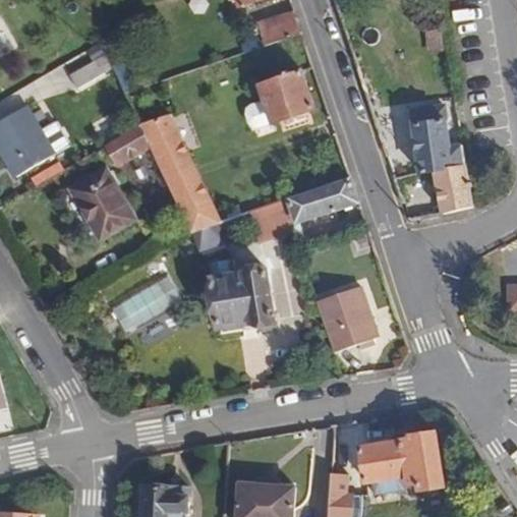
[(298,32),(290,9),(255,21),(261,36),(263,44),(298,32)]
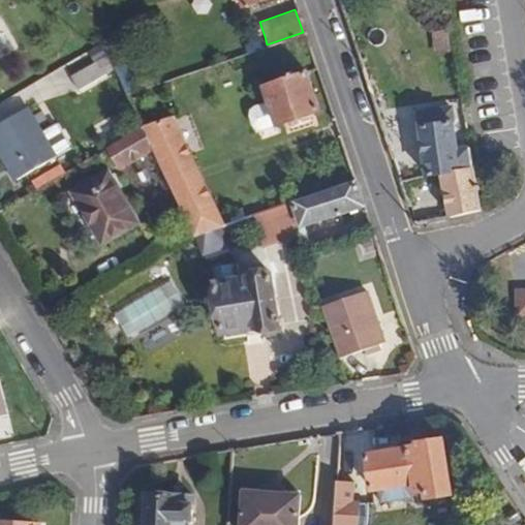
[(451,53),(448,31),(431,33),(434,55),(451,53)]
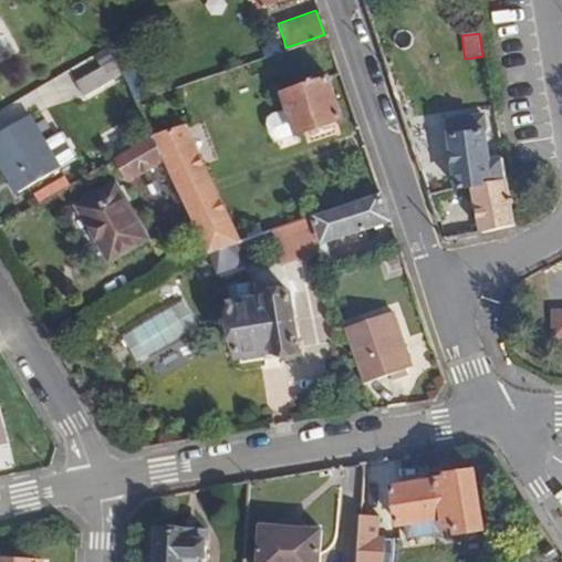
[(285,48),(283,39),(259,48),(262,55),(285,48)]
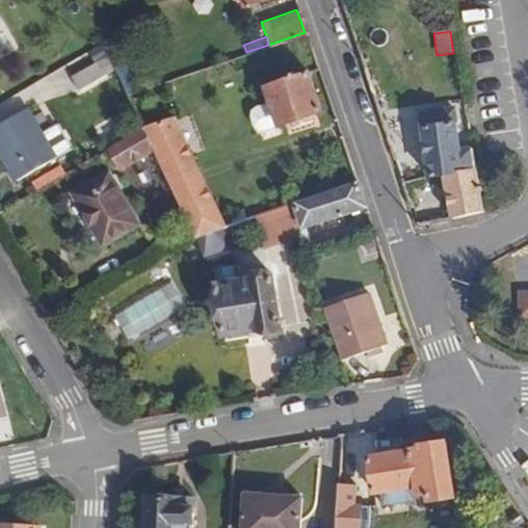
[(77,88),(112,67),(111,64),(106,54),(70,76),(77,88)]
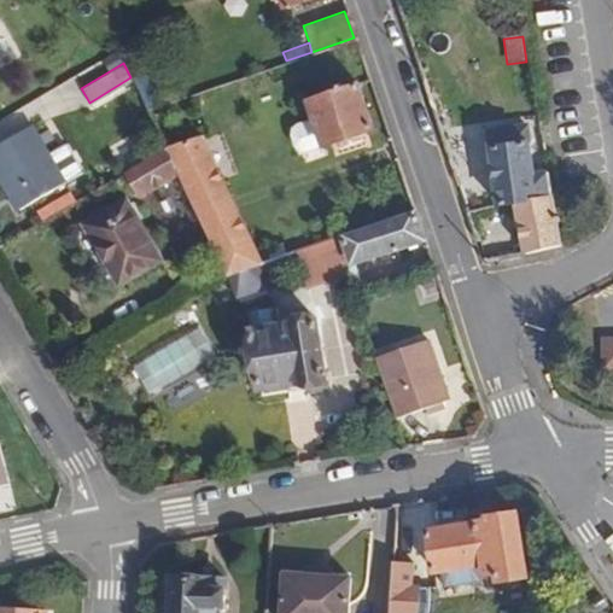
[(146,68),(129,75),(130,77),(144,107),(162,101),(170,99),(162,83),(156,88),(146,68)]
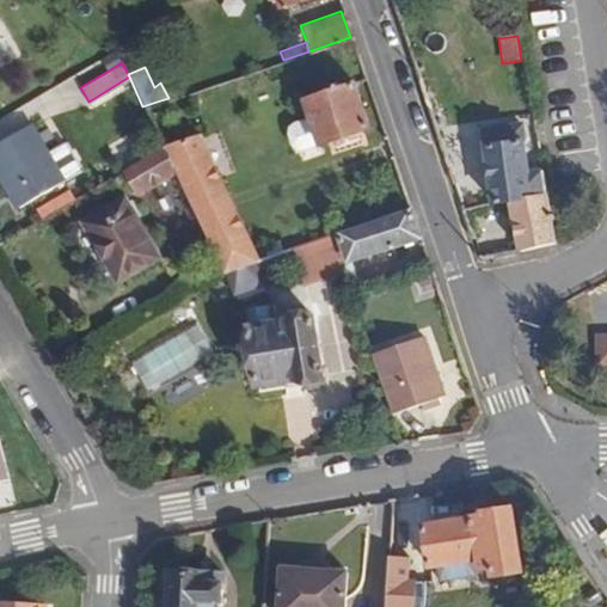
[(366,128),(351,81),(301,97),(308,116),(317,143),(366,128)]
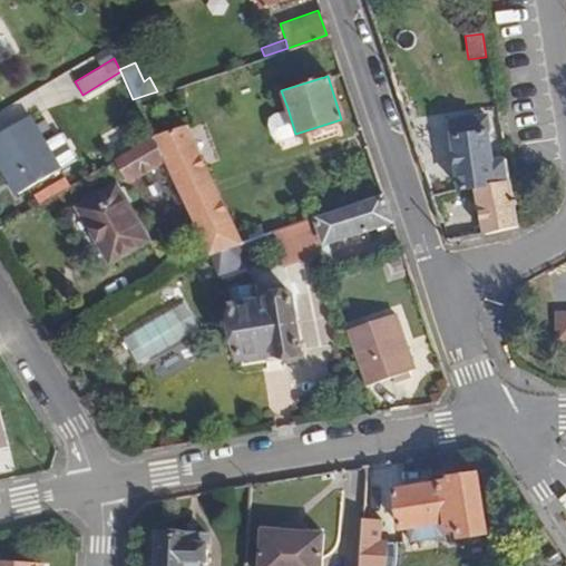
[(295,134),(288,108),(271,115),(267,125),(271,136),(281,139),(295,134)]
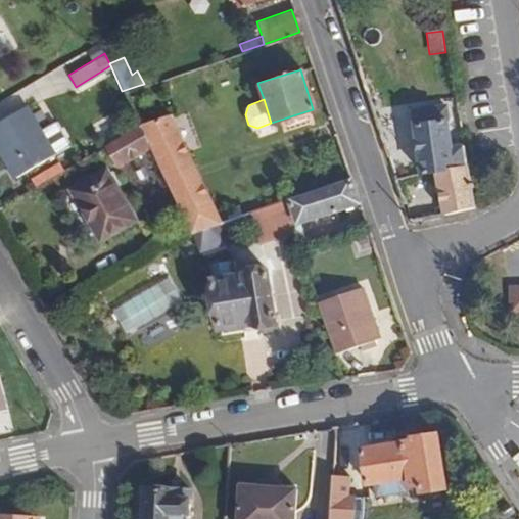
[(420,170),(431,168),(439,210),(470,204),(460,144),(450,145),(440,101),(413,105),(420,170)]
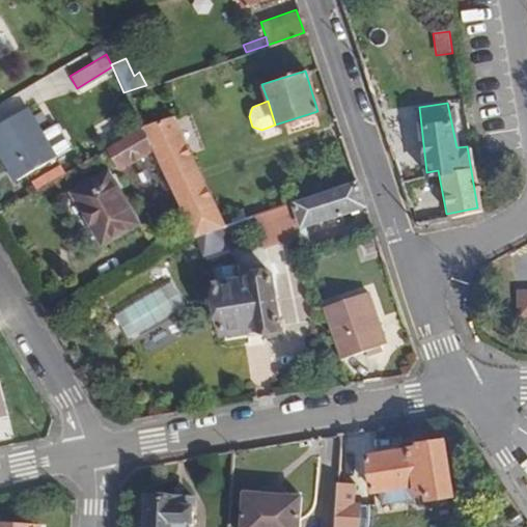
[(49,159),(21,112),(0,123),(0,141),(21,176),(49,159)]
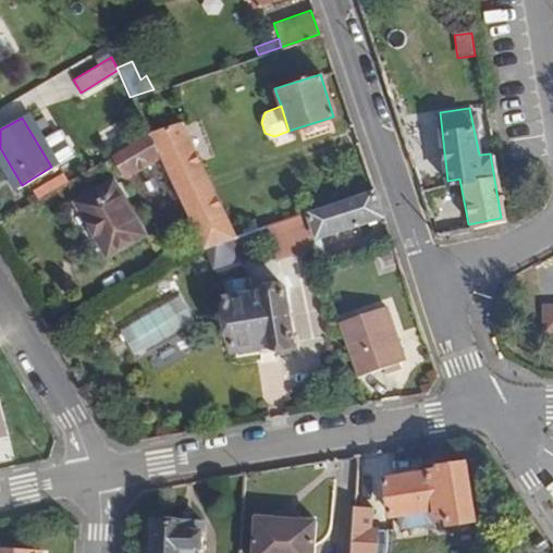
[(231,235),(176,121),(147,131),(158,155),(201,246),(205,244),(229,236),(231,235)]
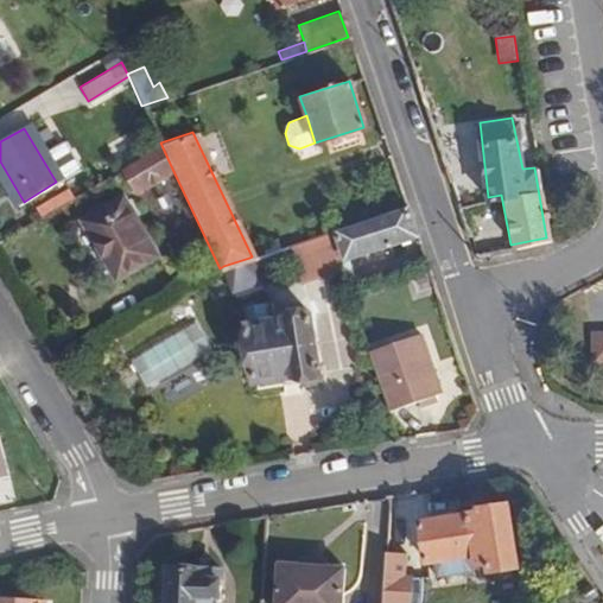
[(133,191),(172,169),(160,143),(119,166),(133,191)]
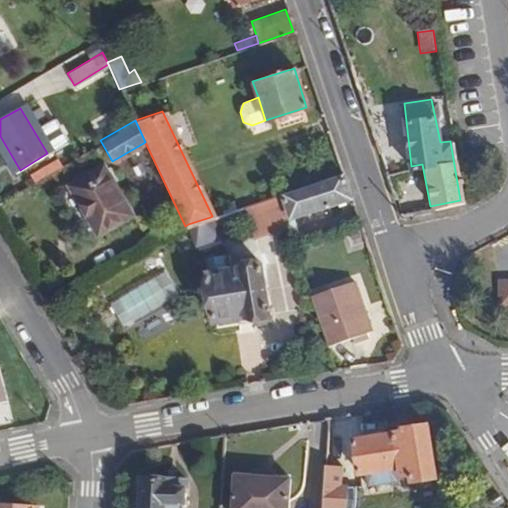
[(128,211),(102,165),(68,184),(95,231),(128,211)]
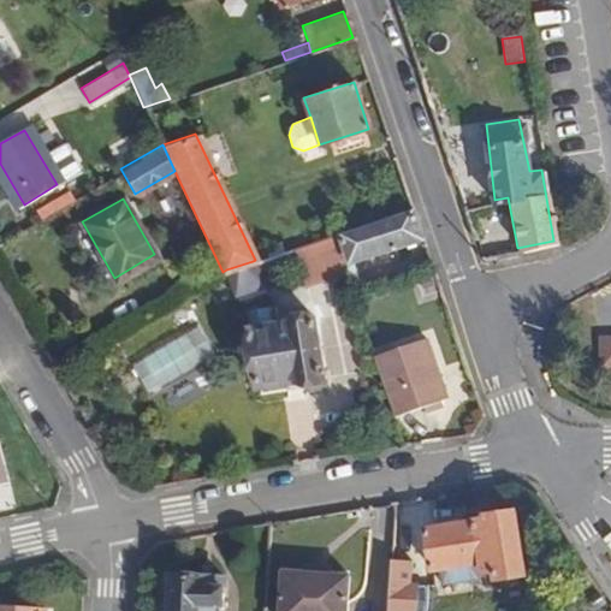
[(420,237),(410,207),(302,244),(306,254),(313,251),(314,257),(342,249),(346,261),(420,237)]
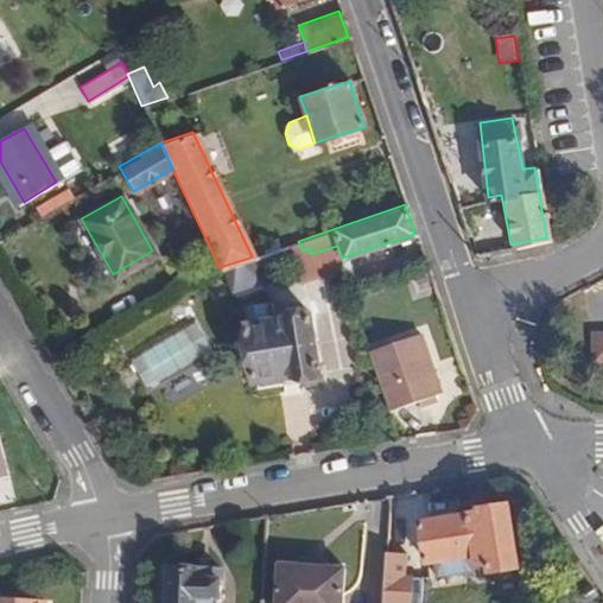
[(258,280),(249,258),(223,266),(232,290),(258,280)]
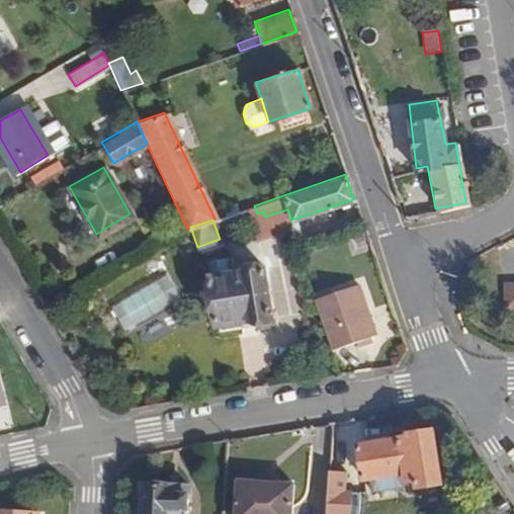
[(272,315),(264,265),(240,269),(240,272),(234,274),(231,256),(205,260),(218,331),(250,325),(249,319),(272,315)]
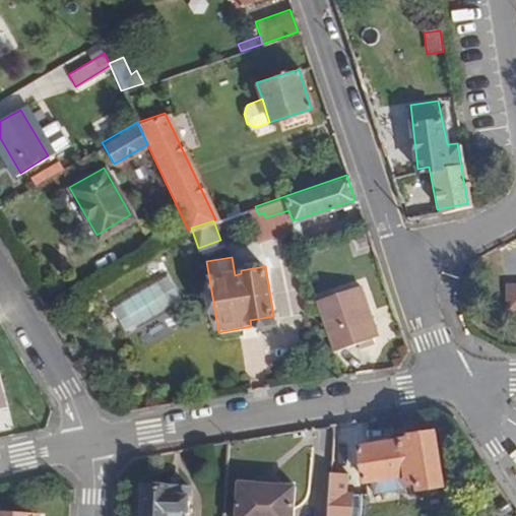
[(164,270),(108,304),(125,332),(181,300),(164,270)]
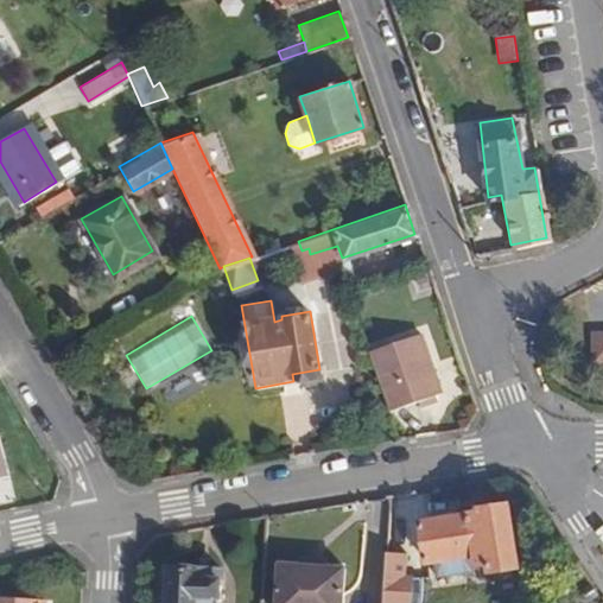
[(602,359),(602,328),(589,329),(590,359),(602,359)]
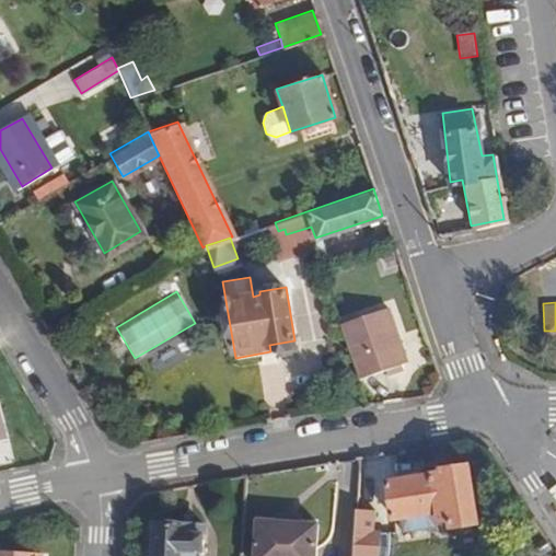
[(392,307),(342,323),(361,378),(410,360),(392,307)]
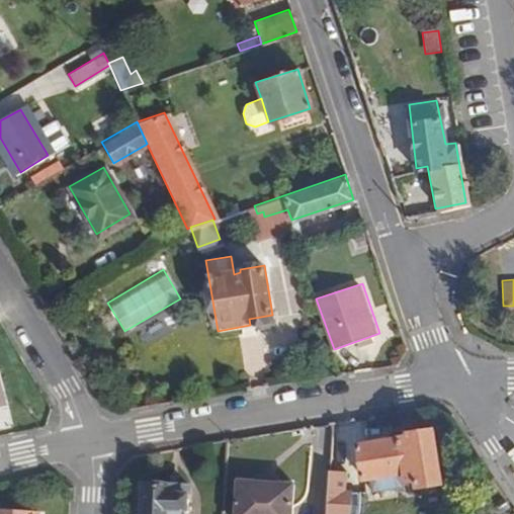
[(439,480),(432,427),(407,430),(407,433),(358,440),(363,476),(403,470),(404,480),(414,479),(415,484),(439,480)]
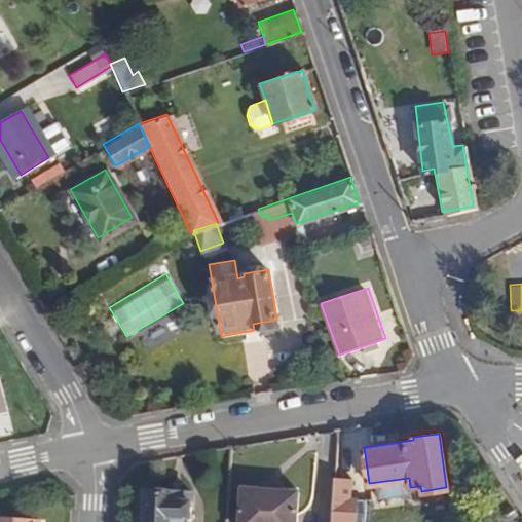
[(353,521),(356,497),(349,497),(350,478),(333,477),(330,521),(353,521)]
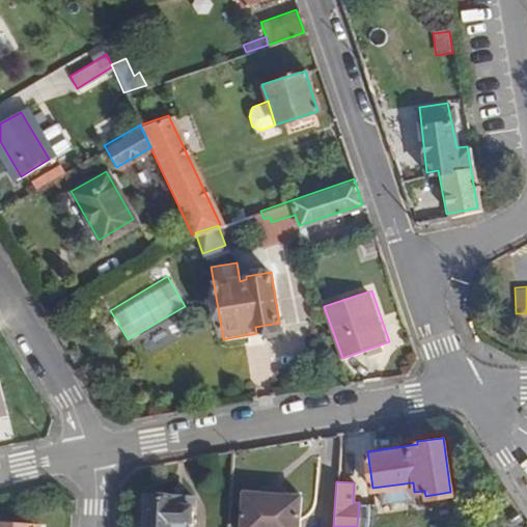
[(384,497),(412,495),(411,484),(383,488),(384,497)]
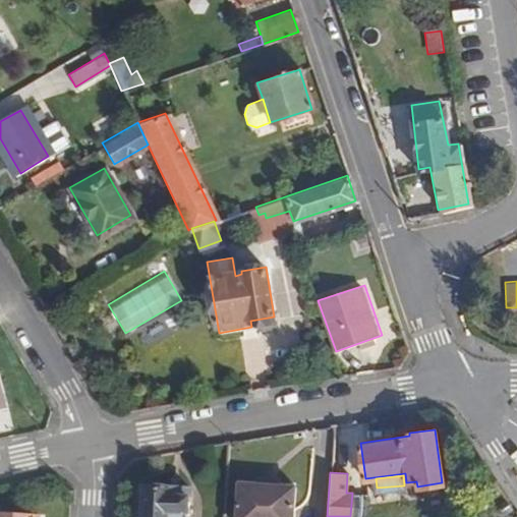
[(292,516),(295,479),(275,478),(256,477),(237,476),(235,516),(292,516)]
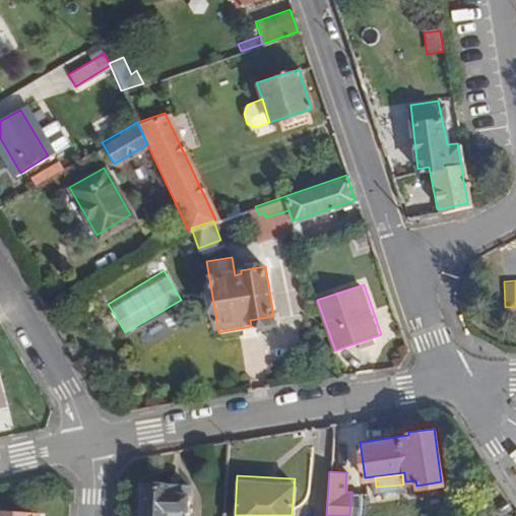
[(187,515),(189,484),(146,481),(143,515),(187,515)]
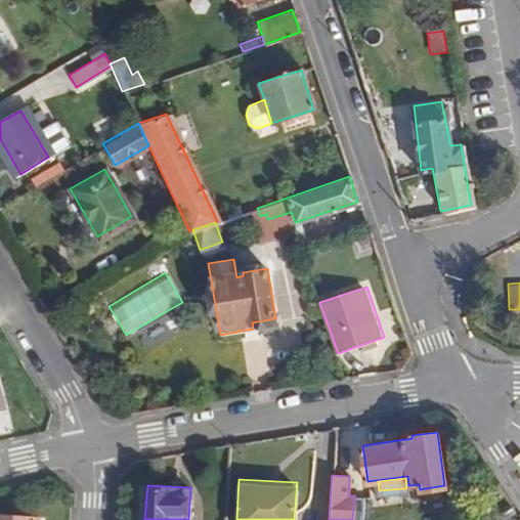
[(0,519),(35,519),(36,514),(0,511),(0,519)]
